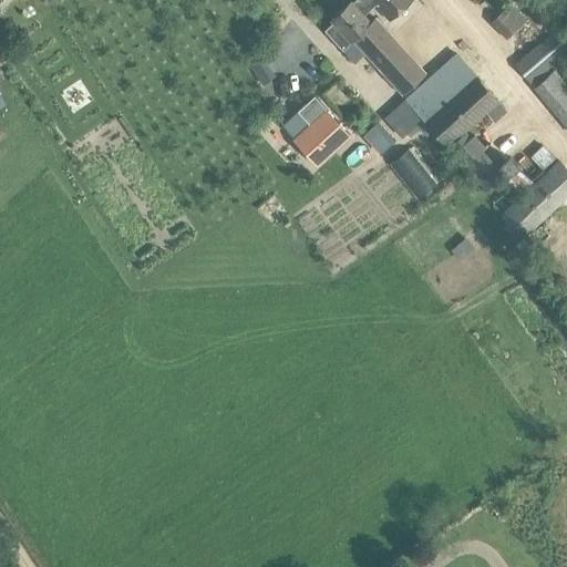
[(333,22),(325,31),(342,50),(350,42),(353,40),(364,53),(385,75),(387,76),(403,94),(426,73),(411,57),(408,53),(375,18),(371,22),(364,14),(375,3),(374,2),(371,0),(356,0),(353,2),(351,1),(331,20),(333,22)]
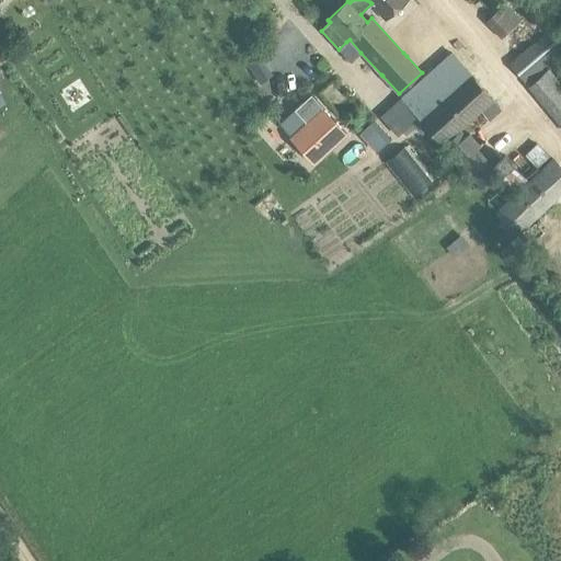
[(367,0),(370,2),(371,3),(382,16),(386,20),(408,0),(367,0)]
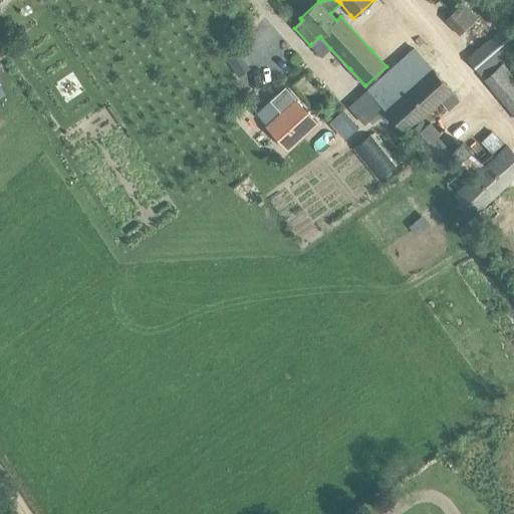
[(461,24),(448,34),(459,50),(473,40),(461,24)]
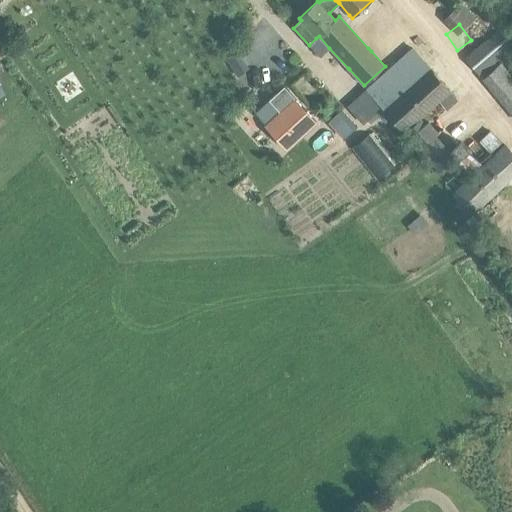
[(511,38),(502,27),(465,58),(479,75),(511,47),(511,38)]
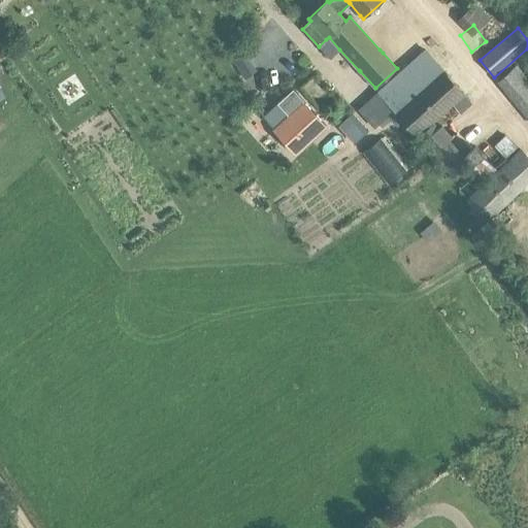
[(424,50),(376,92),(417,136),(433,122),(453,104),(460,113),(472,103),(464,95),(465,94),(424,50)]
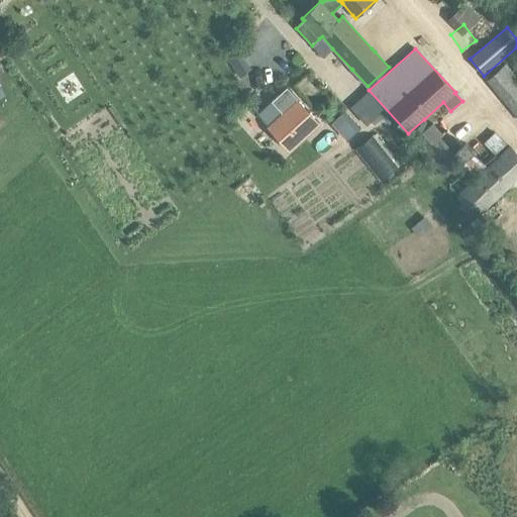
[(516,126),(516,90),(508,80),(489,96),(516,128),(516,126)]
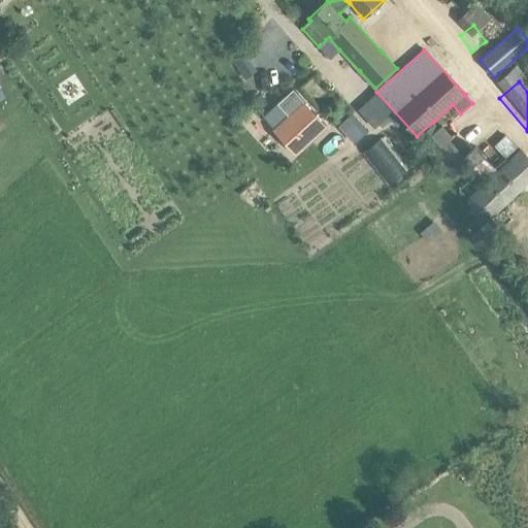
[(289,116),(273,129),(296,154),(326,126),(293,89),(277,103),(289,116)]
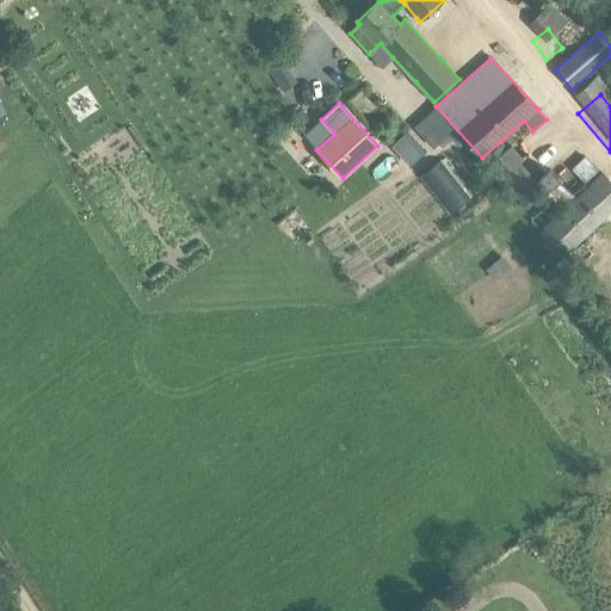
[(412,144),(402,135),(392,144),(401,154),(412,144)]
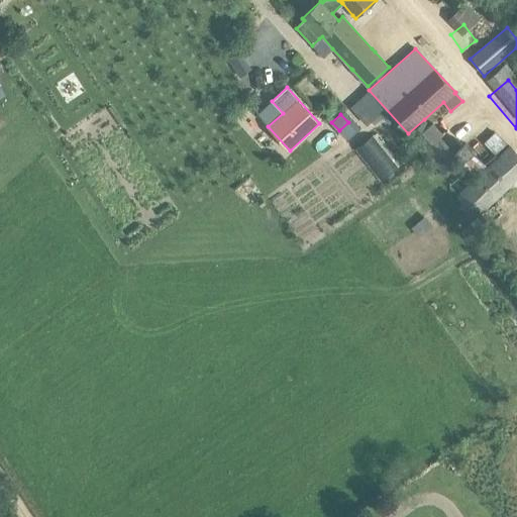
[(424,119),(408,133),(443,173),(451,166),(459,159),(453,152),(439,136),(442,133),(433,122),(429,125),(424,119)]
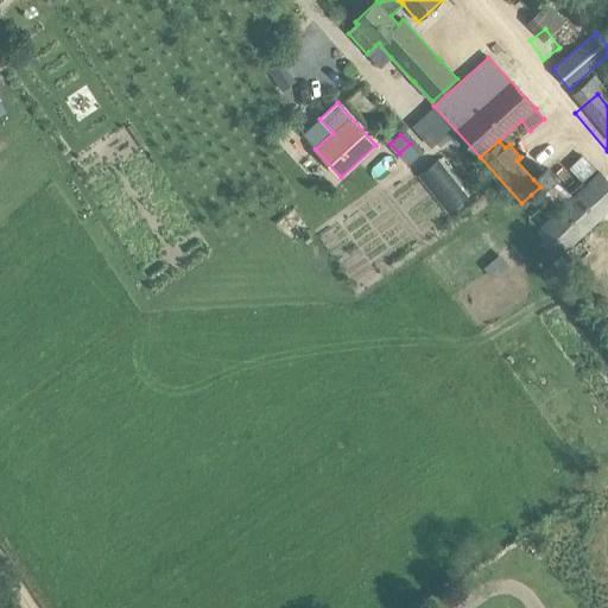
[(419,176),(436,162),(425,150),(409,163),(419,176)]
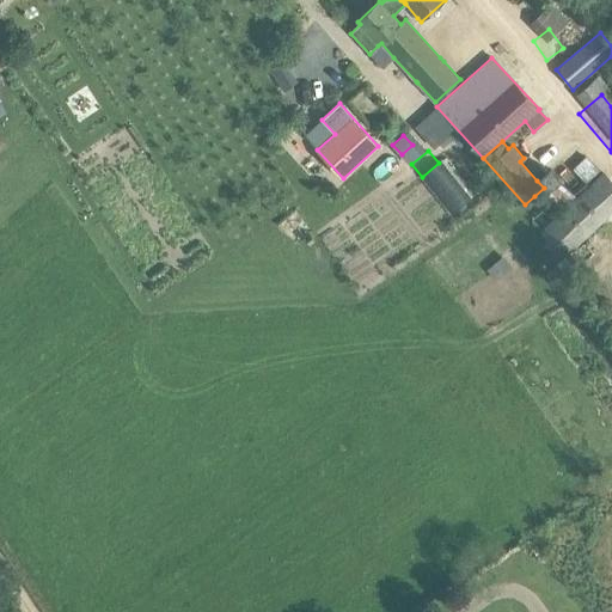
[(611,182),(604,172),(540,231),(564,256),(611,210),(611,182)]
